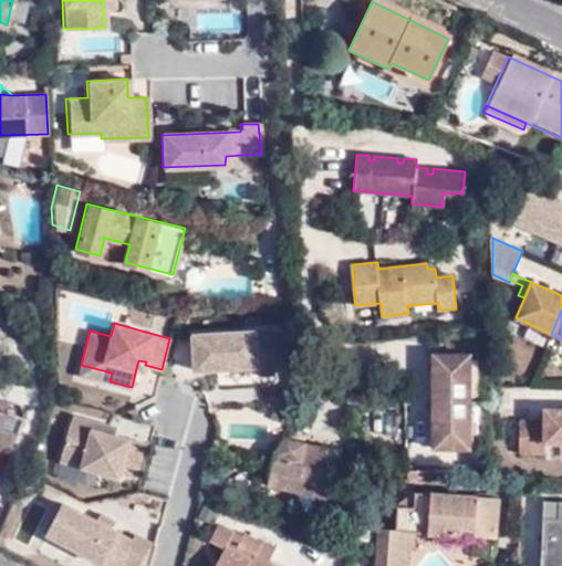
[(271,329),(191,333),(194,369),(255,365),(256,374),(272,374),(271,329)]
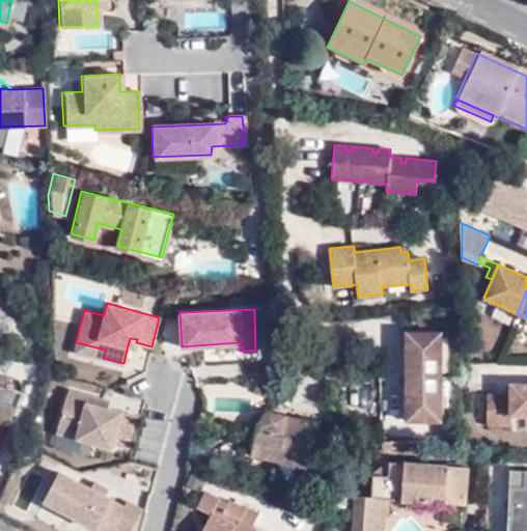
[(405,376),(439,376),(439,331),(405,331),(405,376)]
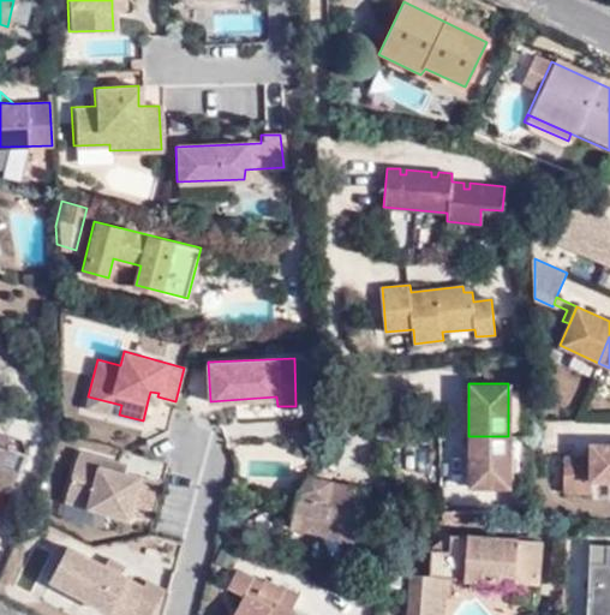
[(156,401),(157,396),(159,393),(150,392),(148,400),(156,401)]
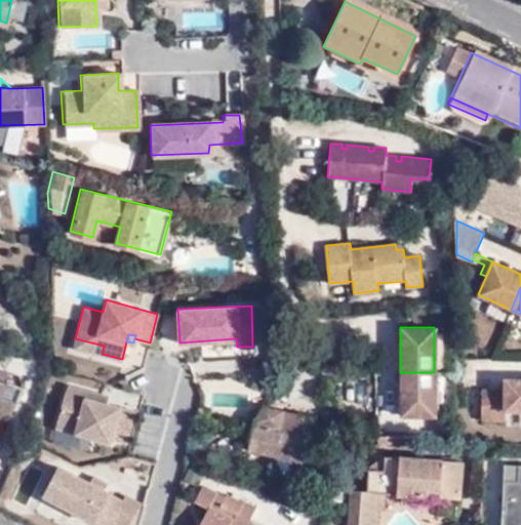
[(104,346),(75,338),(73,347),(102,354),(104,346)]
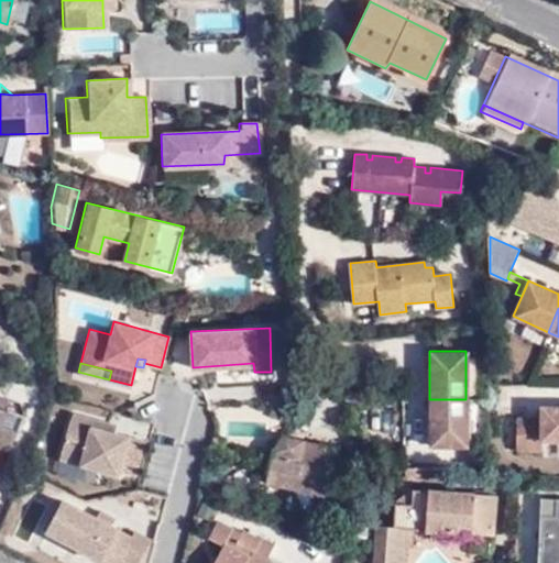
[(466,445),(466,399),(429,399),(429,445),(466,445)]
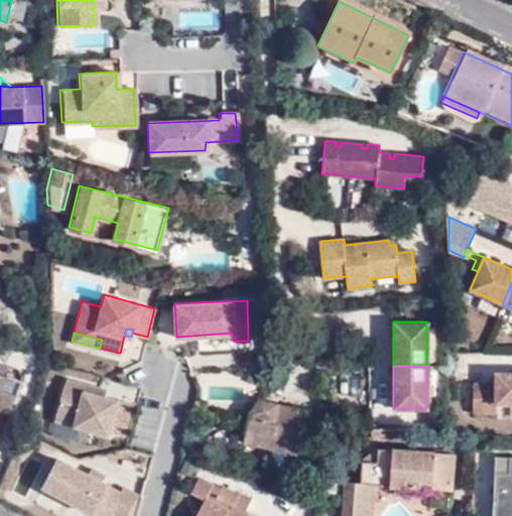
[(0,408),(8,411),(19,380),(0,373),(0,408)]
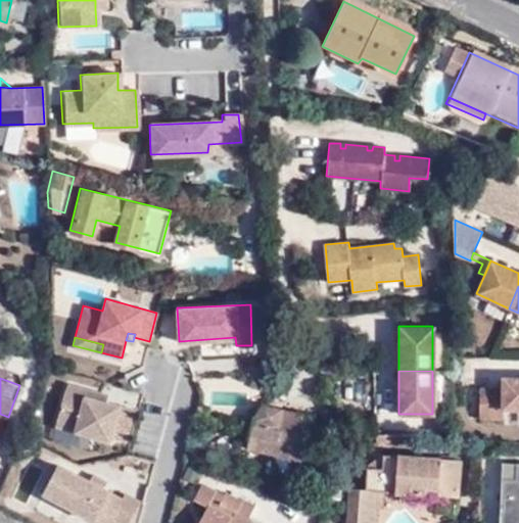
[(518,411),(518,379),(511,380),(512,390),(502,390),(478,390),(478,420),(503,421),(503,411),(518,411)]
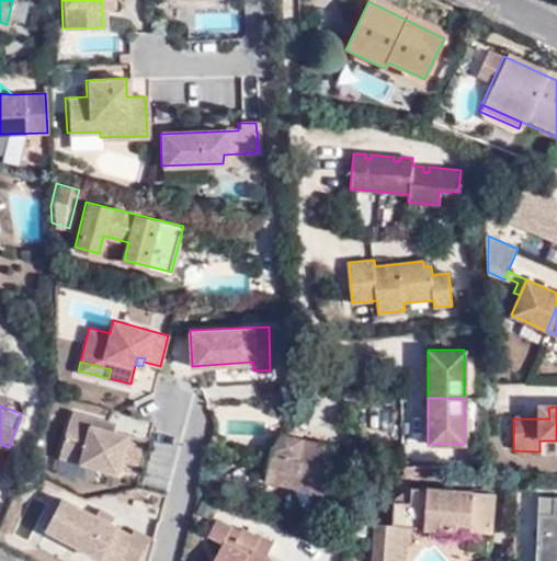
[(549,419),(548,408),(538,408),(538,419),(549,419)]
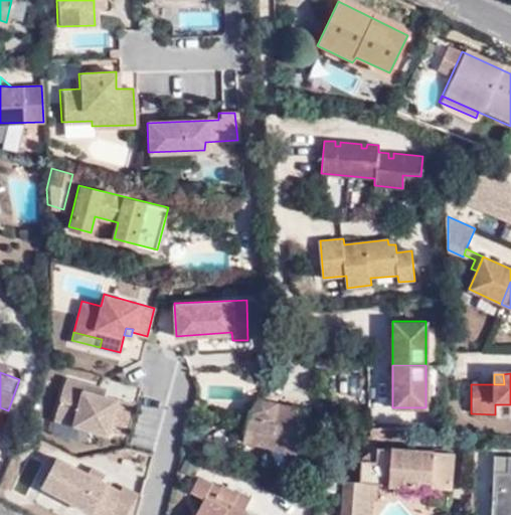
[(95,393),(98,386),(65,377),(54,418),(108,434),(109,428),(125,433),(132,402),(104,395),(95,393)]
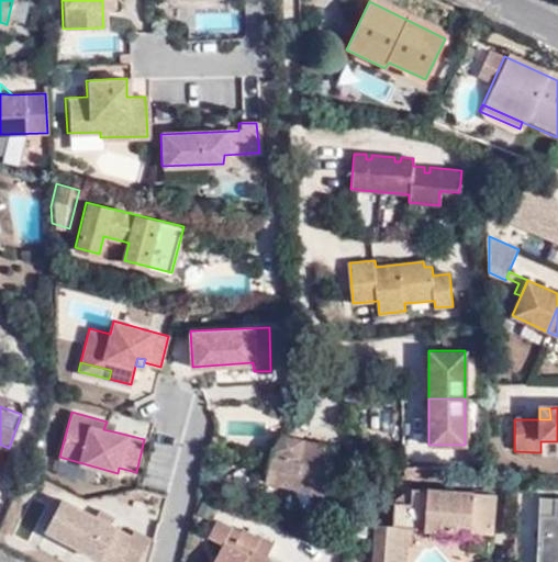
[(114,424),(107,422),(103,429),(113,431),(114,424)]
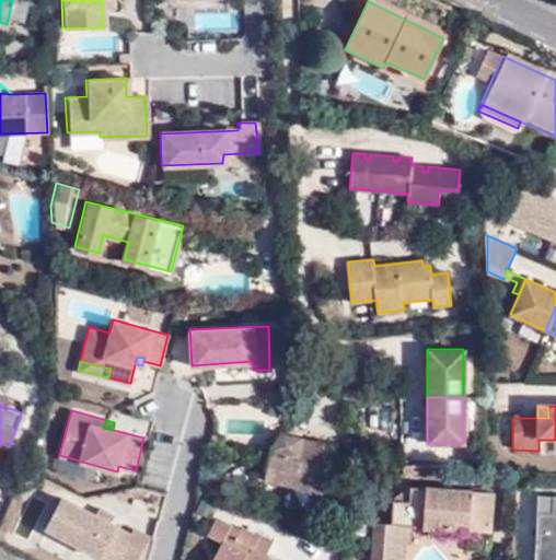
[(333,450),(280,436),(268,463),(265,481),(324,497),(333,450)]
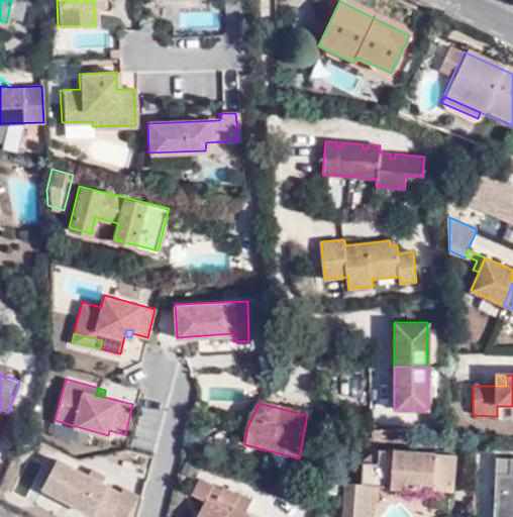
[(430,489),(449,490),(450,466),(450,453),(376,448),(363,464),(361,485),(346,484),(343,516),(365,516),(367,501),(373,502),(375,485),(417,488),(422,482),(430,482),(430,489)]
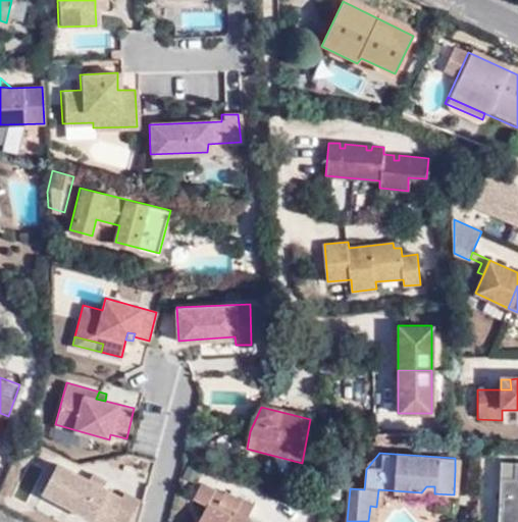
[(517,521),(517,464),(500,462),(494,521),(517,521)]
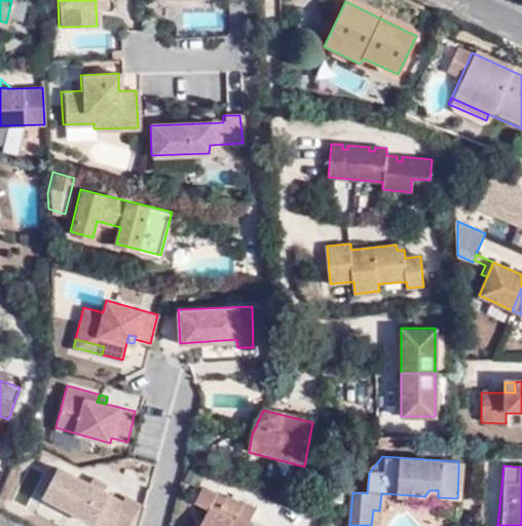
[(100,514),(113,521),(122,525),(128,525),(141,503),(125,494),(122,500),(58,466),(43,496),(95,523),(100,514)]
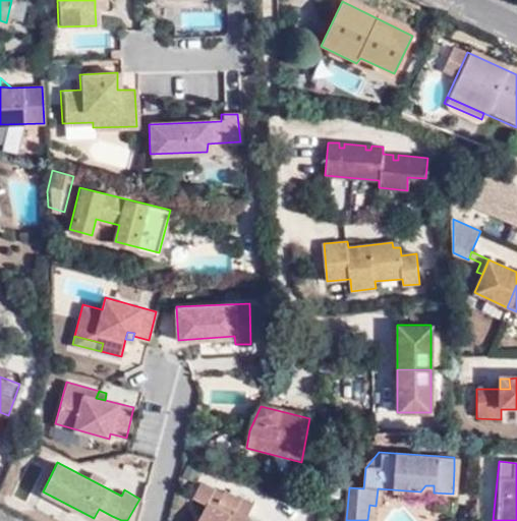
[(474,496),(475,471),(454,469),(453,494),(474,496)]
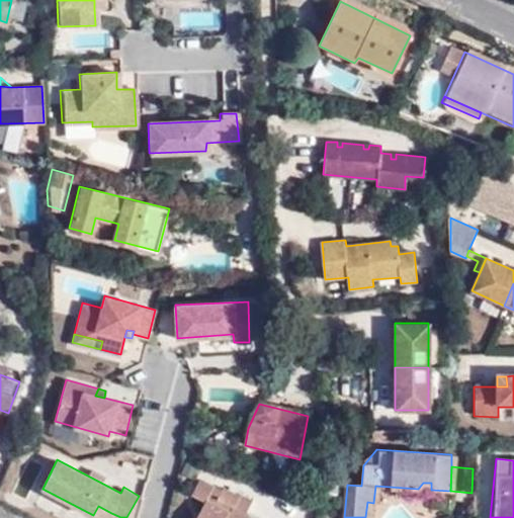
[(247,498),(237,493),(236,495),(218,485),(217,488),(194,476),(186,491),(200,498),(189,517),(246,517),(239,514),(247,498)]
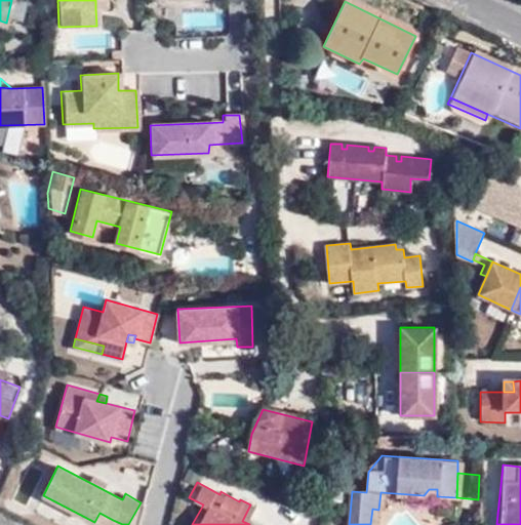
[(101,524),(110,524),(113,520),(99,513),(94,522),(101,524)]
